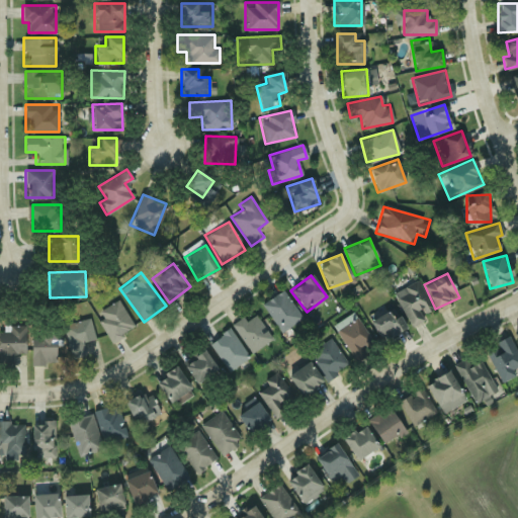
[(394,291),(410,326),(426,319),(425,316),(433,312),(418,280),(394,291)]
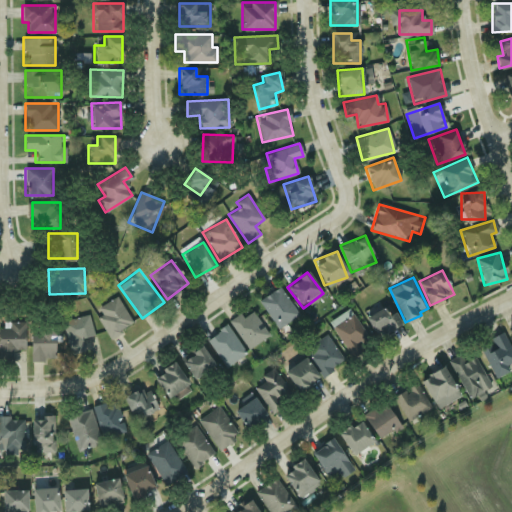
[(299,313),(277,286),(258,302),(279,329),(299,313)]
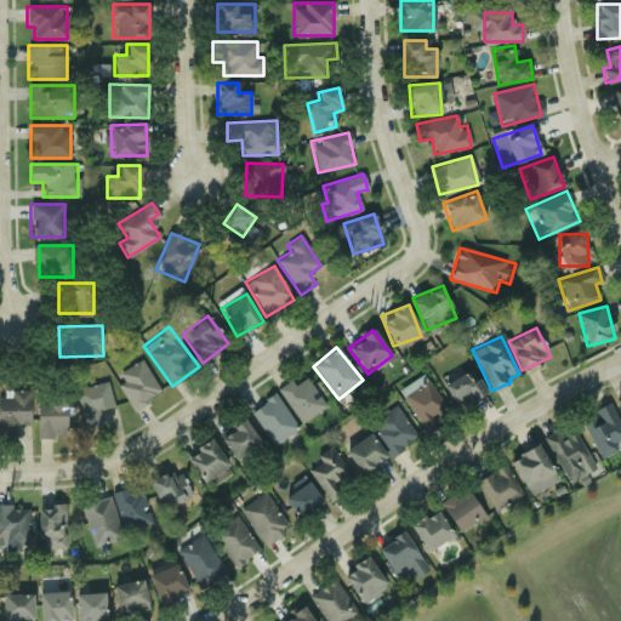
[(126,405),(155,399),(148,364),(118,370),(126,405)]
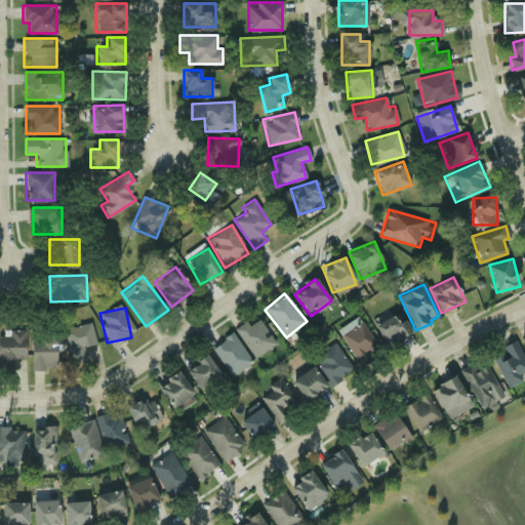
[(375,325),(387,346),(409,332),(398,312),(375,325)]
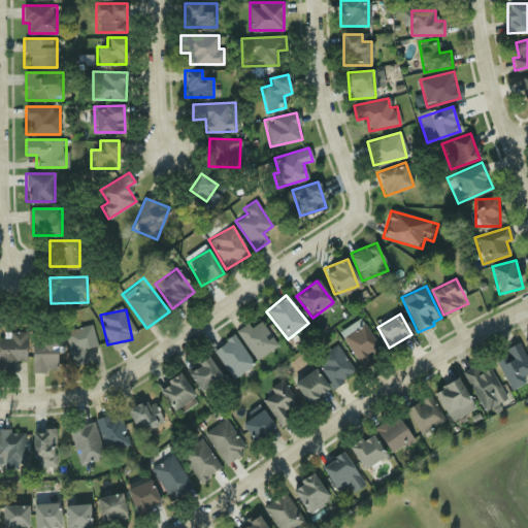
[(363,369),(375,361),(371,355),(380,349),(360,320),(339,333),(363,369)]
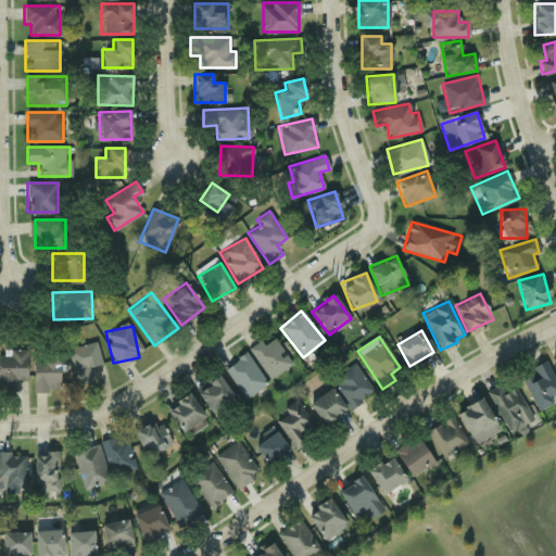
[(264,344),(260,339),(248,349),(270,379),(292,363),(273,338),(264,344)]
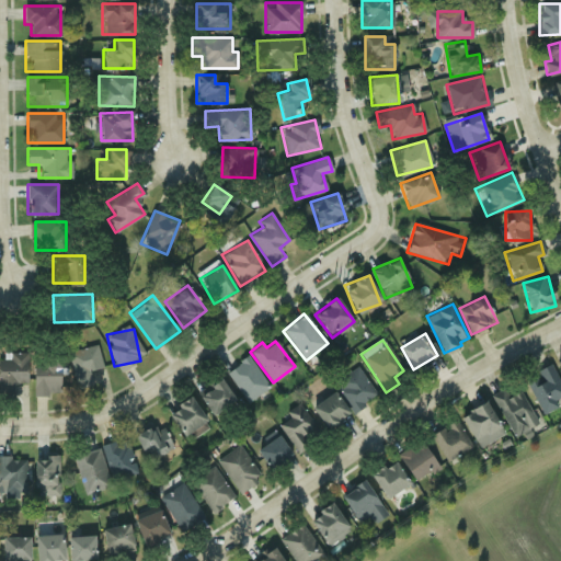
[(102,367),(96,344),(67,352),(77,387),(92,382),(89,370),(102,367)]
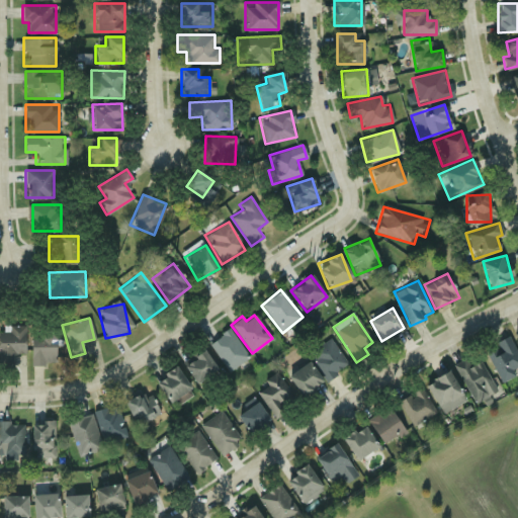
[(0,331),(0,364),(11,364),(11,354),(24,354),(24,325),(7,325),(7,331),(0,331)]
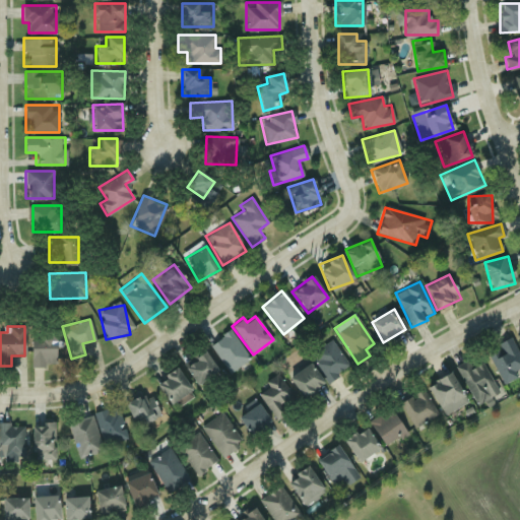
[(249,360),(231,330),(209,343),(228,373),(249,360)]
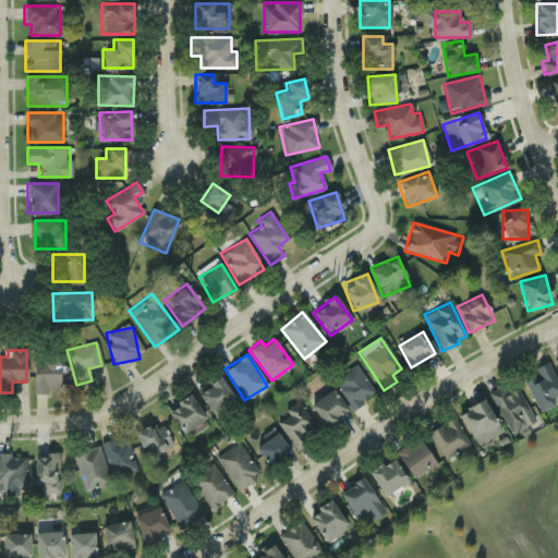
[(34,393),(60,393),(60,356),(34,356),(34,393)]
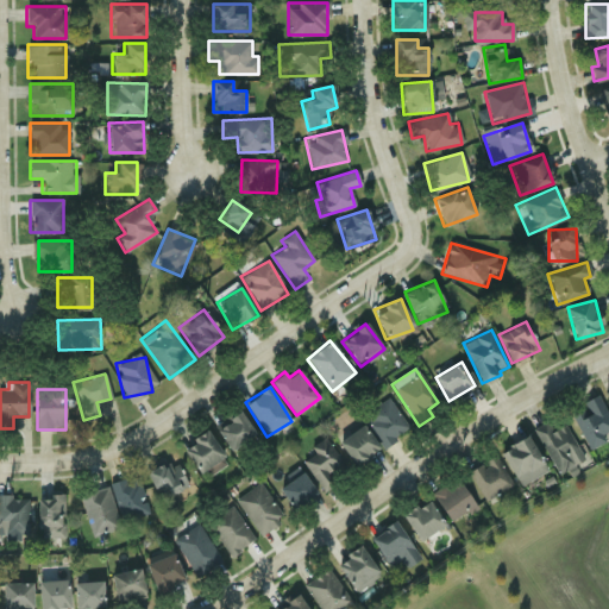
[(571,416),(588,447),(608,435),(608,415),(597,394),(582,402),(585,409),(571,416)]
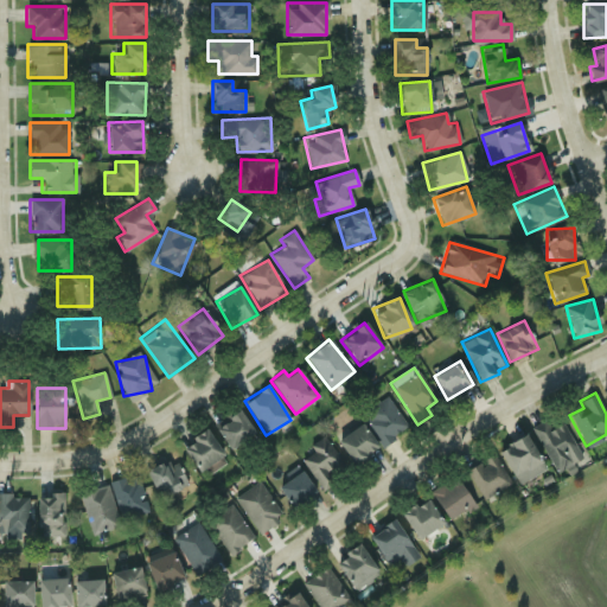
[(359,416),(384,446),(408,426),(384,396),(359,416)]
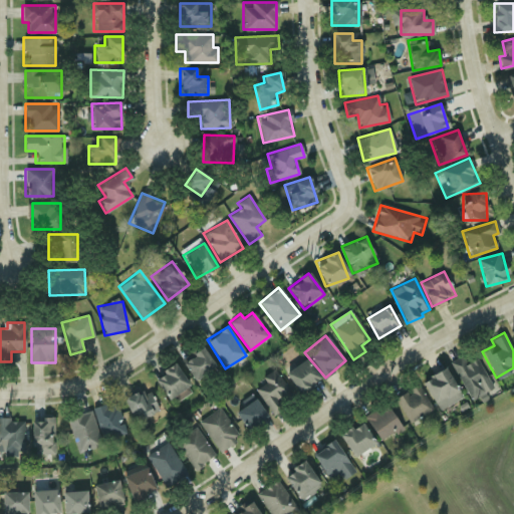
[(182,361),(195,380),(215,365),(202,347),(182,361)]
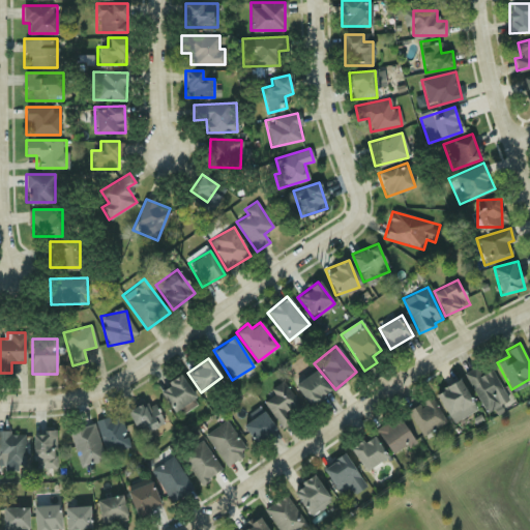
[(483,412),(507,401),(492,367),(479,374),(476,366),(465,372),(483,412)]
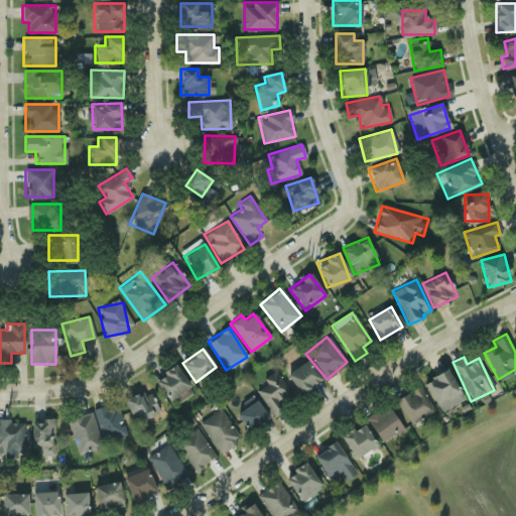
[(300,396),(321,384),(308,360),(287,372),(300,396)]
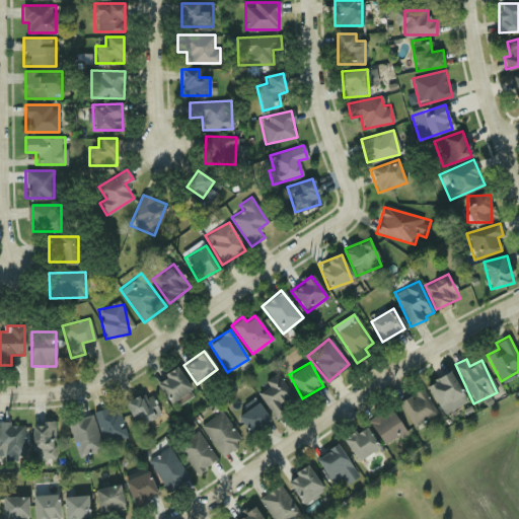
[(192,388),(175,367),(154,383),(170,403),(192,388)]
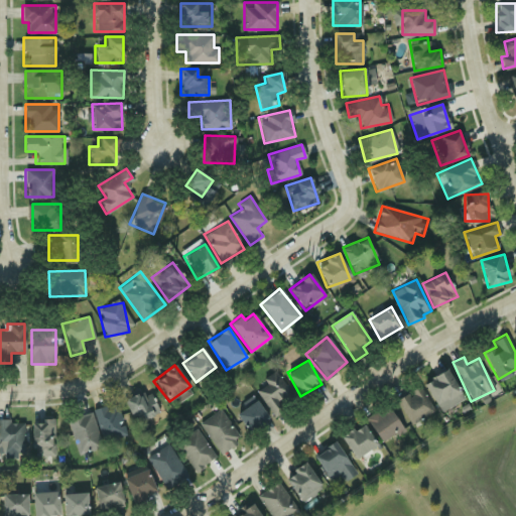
[(460,392),(445,369),(423,383),(437,406),(460,392)]
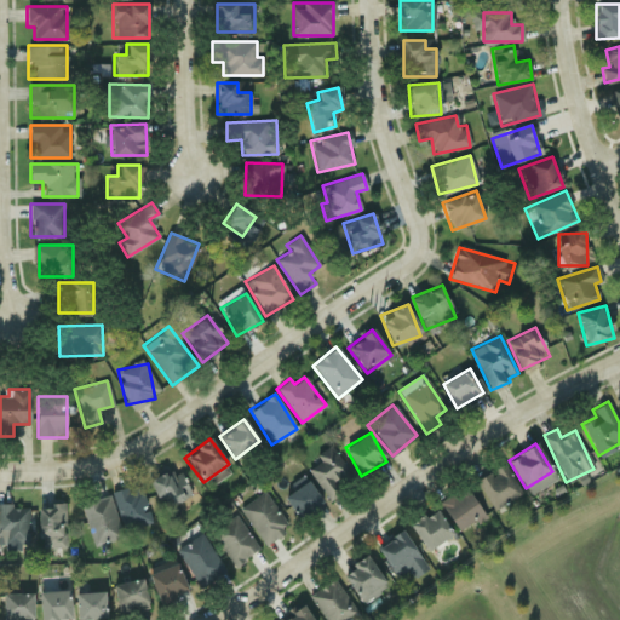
[(348,474),(332,445),(315,454),(320,463),(309,468),(326,500),(343,492),(337,480),(348,474)]
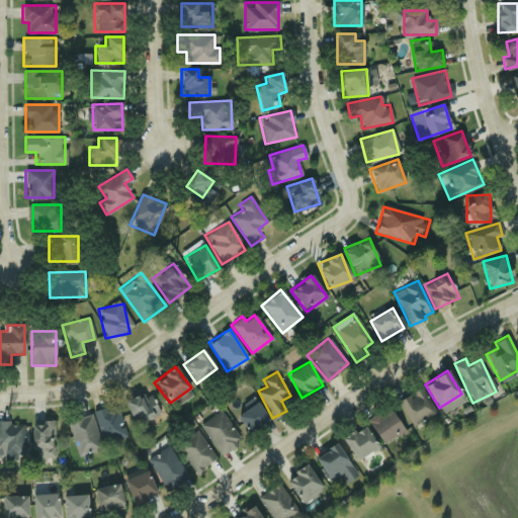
[(434,414),(423,389),(399,399),(410,425),(434,414)]
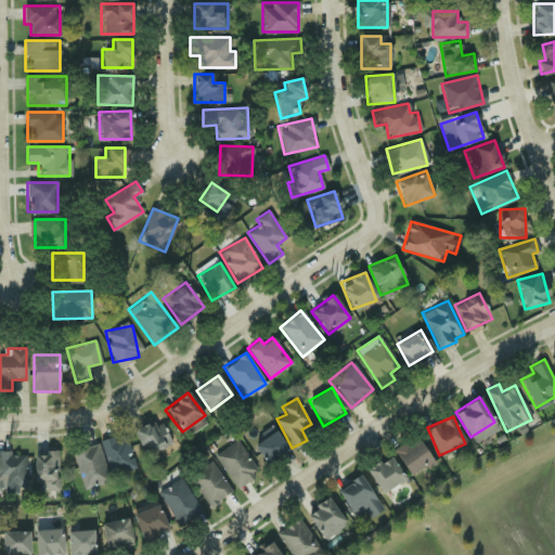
[(134,428),(143,454),(168,447),(160,420),(134,428)]
